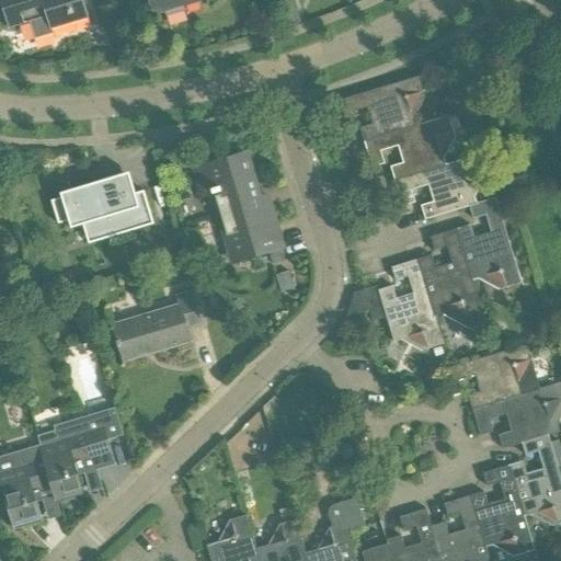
[(1,0),(10,27),(31,22),(36,38),(54,33),(53,29),(89,18),(83,0),(1,0)]
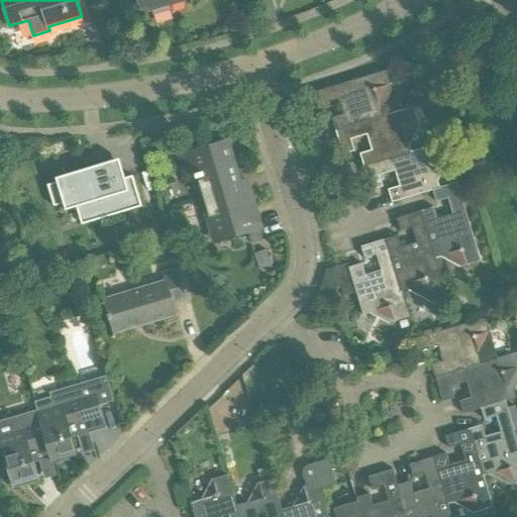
[(137,0),(141,13),(185,0),(137,0)]
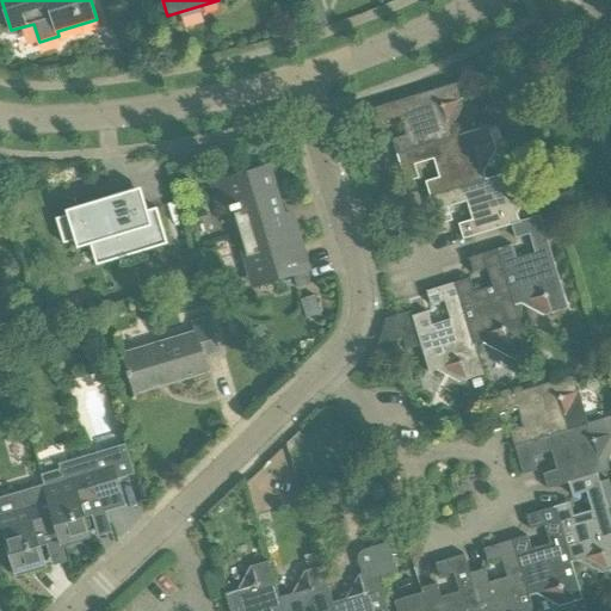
[(322,13),(306,18),(309,30),(326,25),(322,13)]
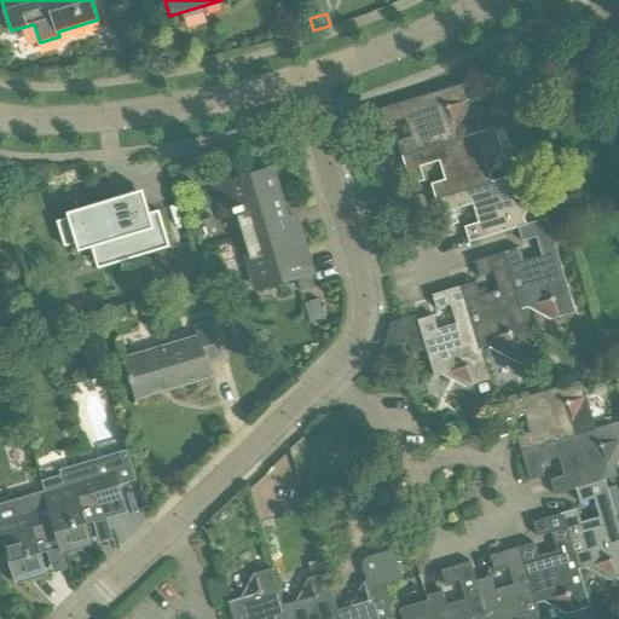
[(397,140),(401,157),(458,139),(456,132),(468,108),(466,100),(461,84),(368,113),(377,142),(391,137),(387,123),(405,117),(410,137),(397,140)]
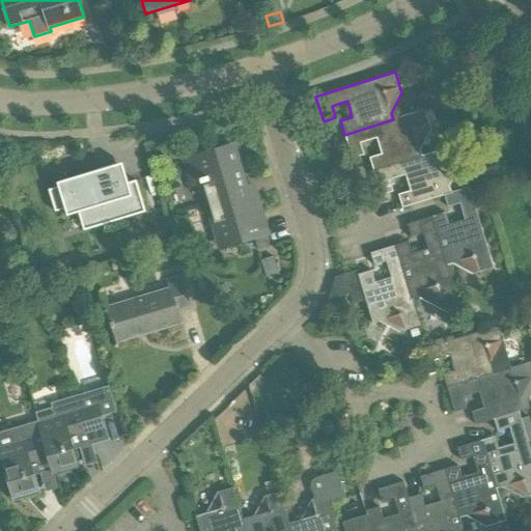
[(344,135),(352,159),(364,155),(360,143),(376,138),(382,155),(370,159),(373,171),(421,157),(421,156),(418,144),(429,123),(425,110),(393,119),(344,135)]
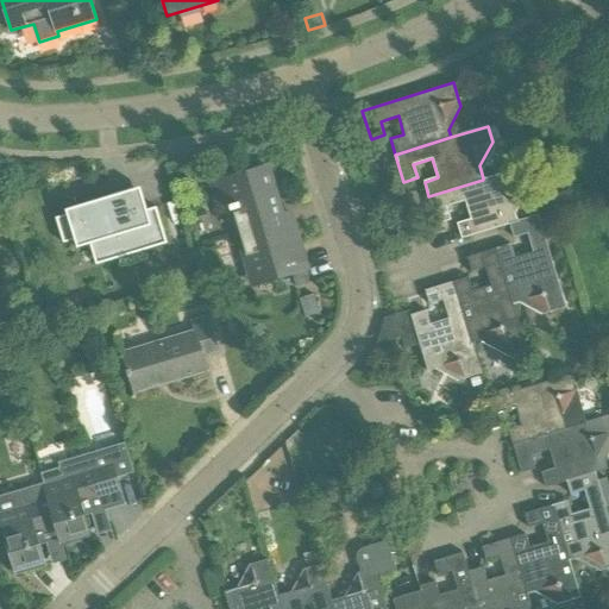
[(286,227),(268,168),(246,174),(246,177),(212,188),(218,209),(230,206),(252,276),(276,269),(278,276),(307,268),(294,225),(286,227)]
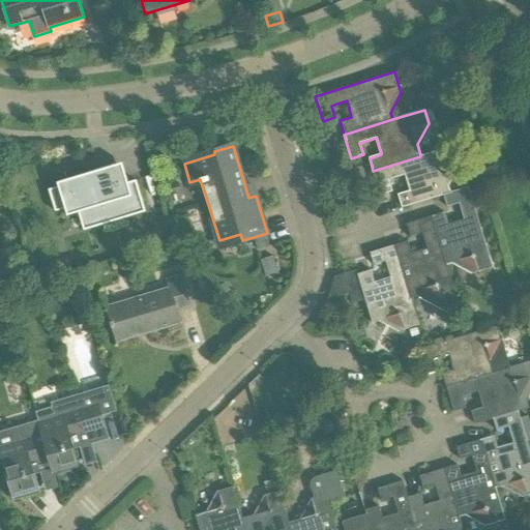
[(450,193),(447,180),(457,159),(452,146),(420,155),(420,156),(373,171),(380,195),(392,190),(389,178),(405,174),(410,190),(399,194),(403,208),(444,196),(444,195),(450,193)]
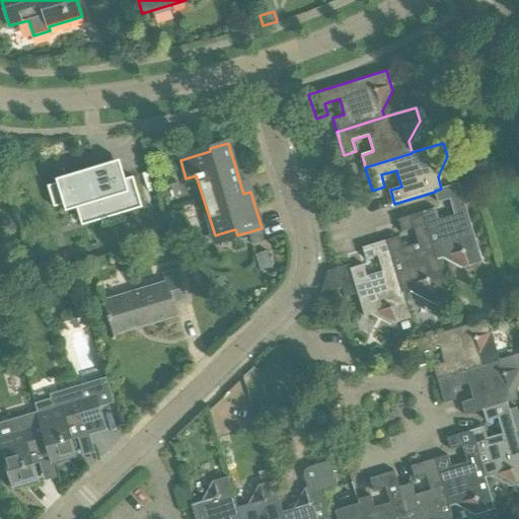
[(54,207),(64,204),(66,211),(77,208),(77,209),(79,209),(78,208),(90,205),(94,218),(128,208),(129,211),(142,207),(133,176),(126,178),(120,159),(56,178),(57,182),(48,186),(49,188),(51,187),(56,204),(54,205),(54,207)]
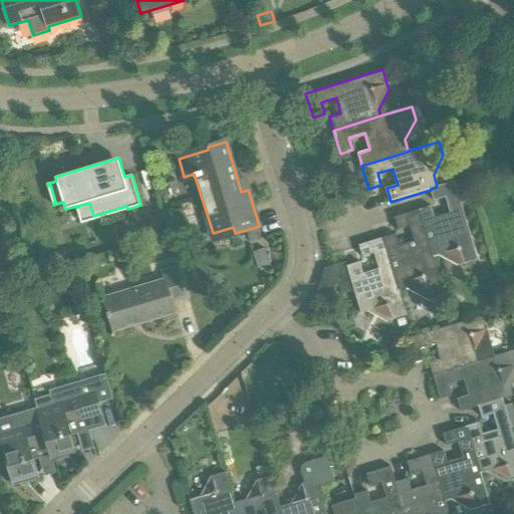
[(435,216),(432,206),(419,210),(434,257),(434,256),(445,253),(464,264),(478,260),(454,181),(437,187),(431,189),(431,190),(434,200),(446,197),(451,211),(435,216)]
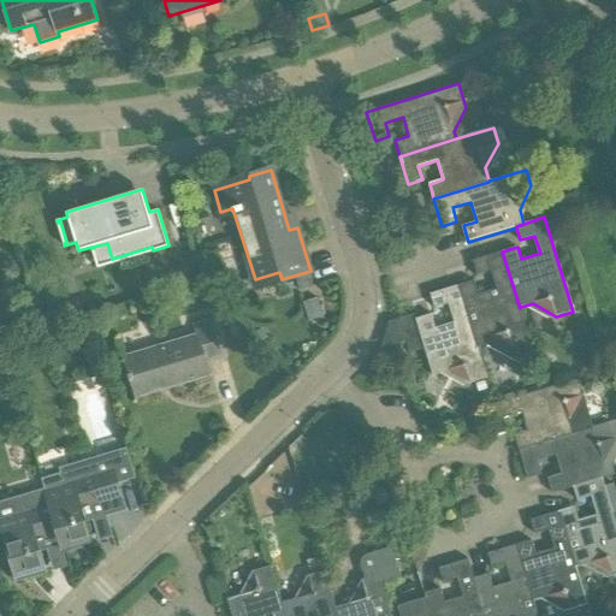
[(474,279),(460,284),(478,341),(480,347),(486,345),(528,368),(537,366),(531,345),(520,307),(520,308),(502,252),(474,260),(478,274),(492,270),(497,288),(479,294),(474,279)]
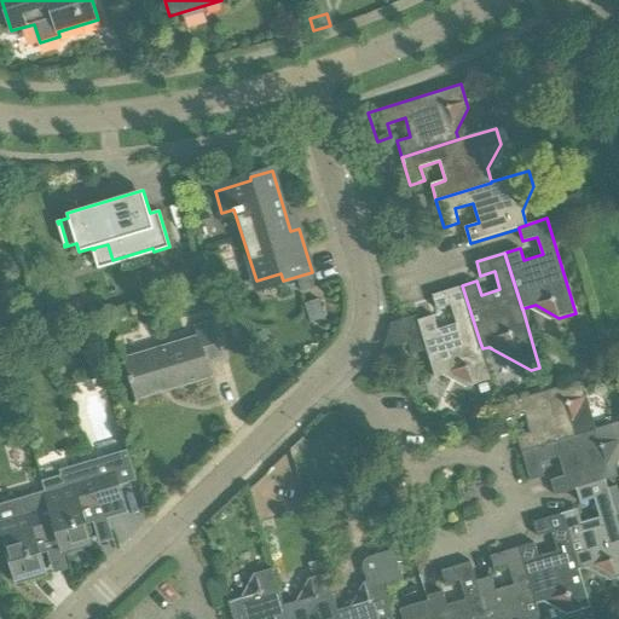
[(439,330),(434,314),(418,319),(424,337),(428,351),(437,377),(452,372),(475,385),(479,385),(487,381),(492,380),(480,342),(462,285),(433,294),(438,310),(451,305),(457,325),(439,330)]
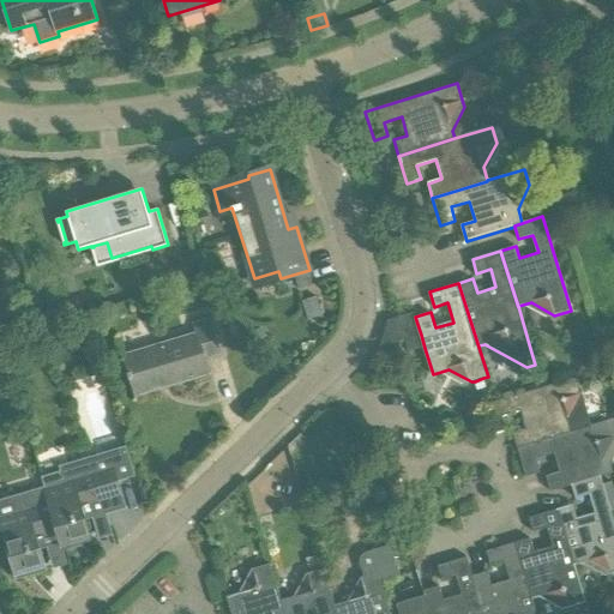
[(317,296),(302,301),(308,320),(323,315),(317,296)]
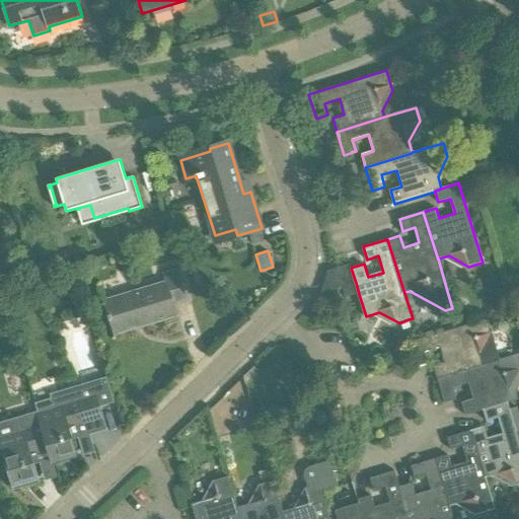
[(104,300),(115,335),(177,316),(174,303),(187,299),(177,270),(163,274),(166,282),(104,300)]
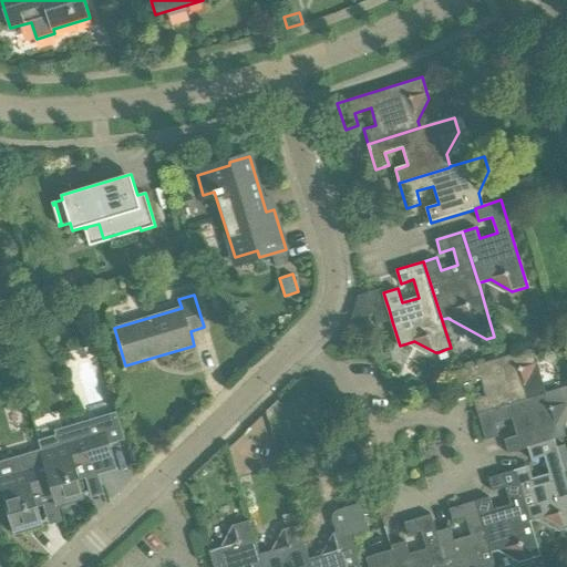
[(19,310),(16,298),(0,301),(0,305),(2,315),(19,310)]
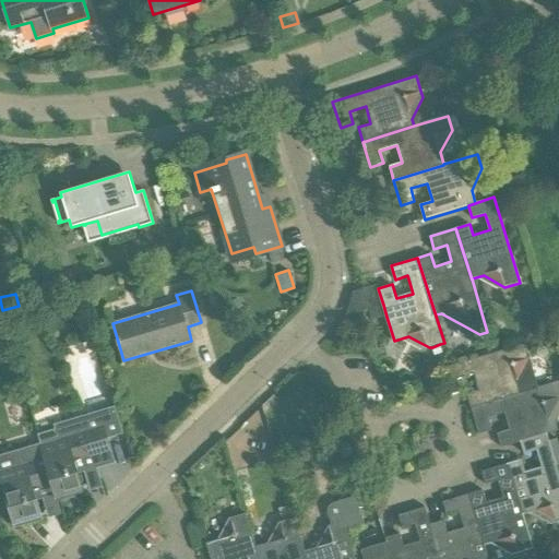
[(237,298),(233,301),(237,309),(242,306),(237,298)]
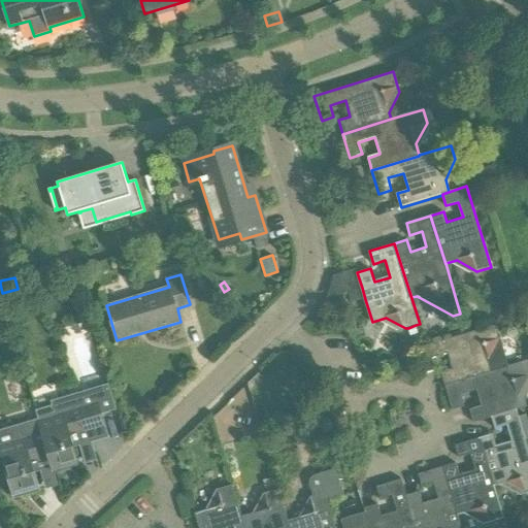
[(365,299),(362,288),(349,292),(352,302),(365,299)]
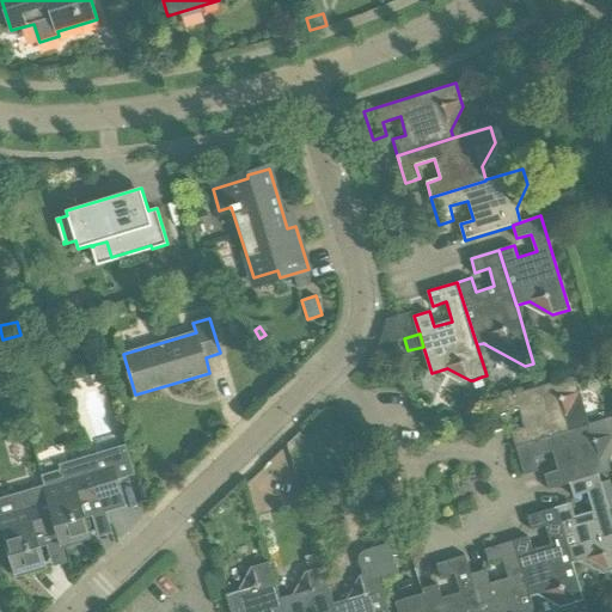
[(573,430),(589,426),(580,395),(574,375),(483,404),(491,434),(507,429),(503,416),(522,410),(528,428),(514,433),(519,448),(573,432),(573,430)]
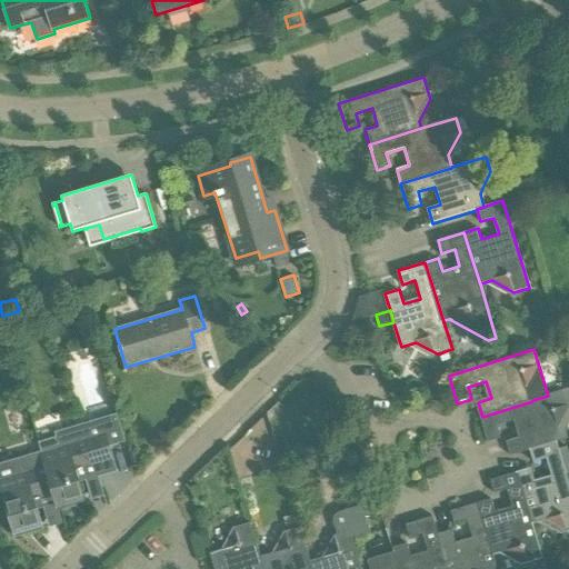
[(448,350),(440,353),(442,360),(450,358),(448,350)]
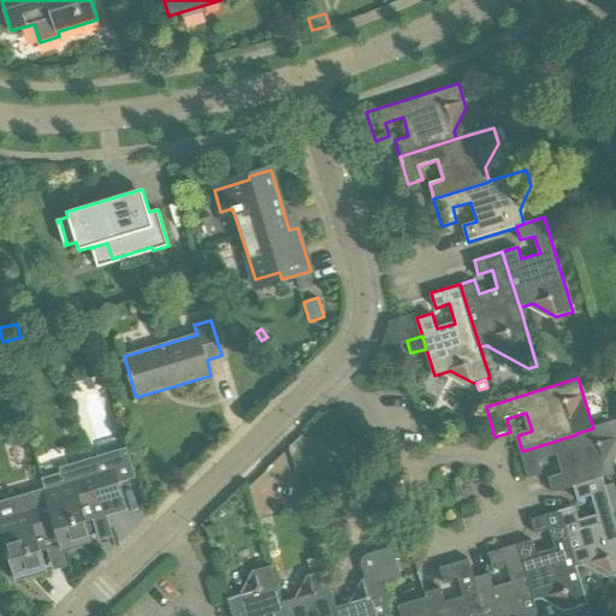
[(615,461),(615,421),(593,428),(576,433),(576,434),(522,451),(531,479),(544,475),(539,462),(557,456),(563,474),(550,478),(555,493),(575,487),(575,486),(603,478),(603,479),(615,475),(614,467),(615,461)]
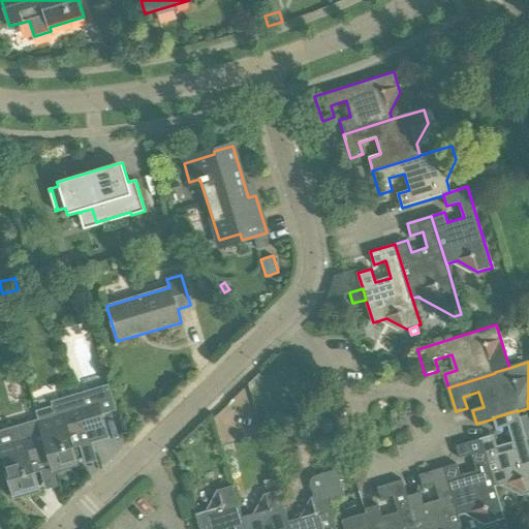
[(55,406),(35,412),(38,419),(38,423),(49,456),(49,457),(53,469),(79,461),(73,443),(89,439),(90,441),(109,435),(101,412),(116,407),(109,385),(78,395),(53,402),(55,406)]
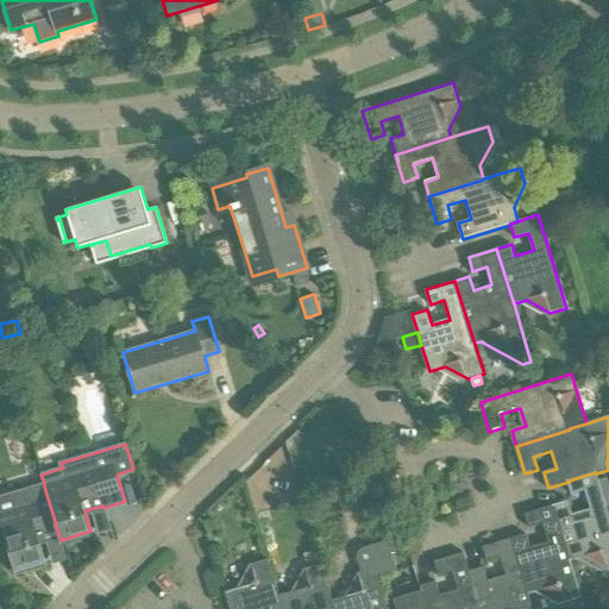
[(573,515),(570,502),(554,506),(571,562),(572,562),(585,557),(608,569),(608,513),(596,473),(596,472),(569,481),(569,482),(573,496),(588,491),(592,509),(573,515)]
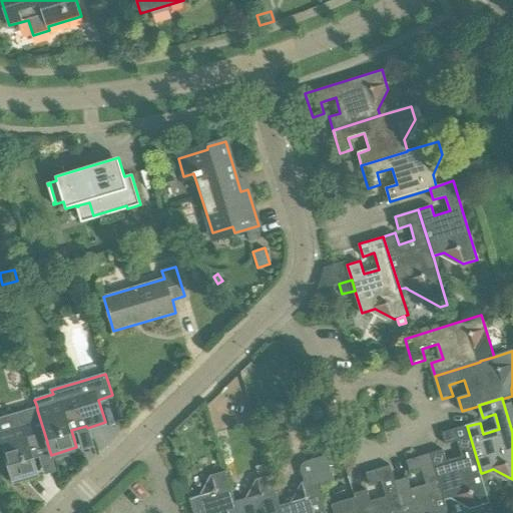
[(47,442),(37,410),(37,407),(12,414),(0,418),(0,439),(12,479),(37,472),(30,447),(47,442)]
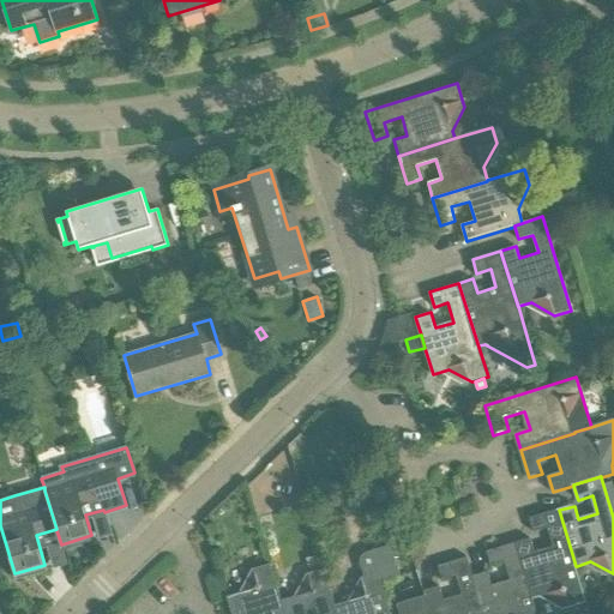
[(559,510),(530,519),(535,533),(551,529),(557,547),(536,553),(531,539),(517,543),(535,599),(547,595),(571,608),(588,602),(577,566),(576,566),(559,510)]
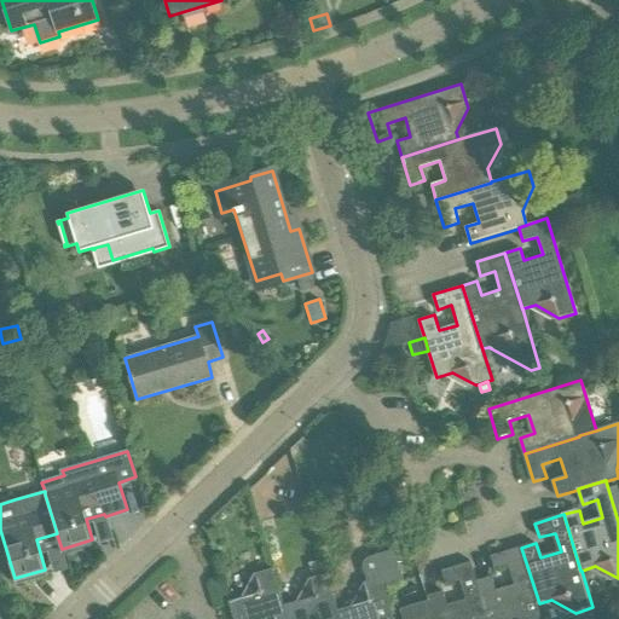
[(492,556),(497,571),(512,566),(516,584),(498,590),(495,577),(479,580),(479,582),(490,618),(544,618),(539,603),(527,566),(521,548),(508,551),(492,556)]
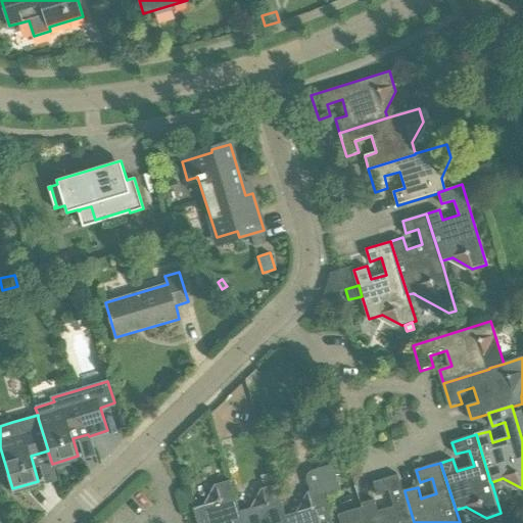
[(333,522),(325,494),(342,489),(335,464),(313,471),(310,474),(308,478),(313,490),(310,491),(297,514),(287,517),(288,522),(333,522)]
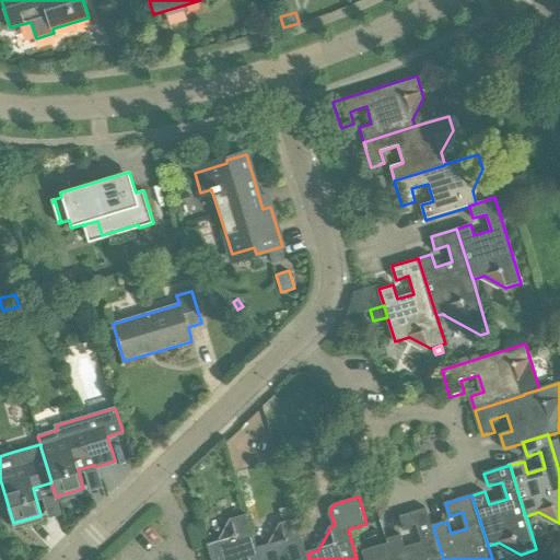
[(443,559),(433,526),(433,525),(429,509),(403,516),(407,529),(419,526),(424,541),(408,547),(407,547),(403,535),(388,539),(389,543),(364,550),(366,559),(443,559)]
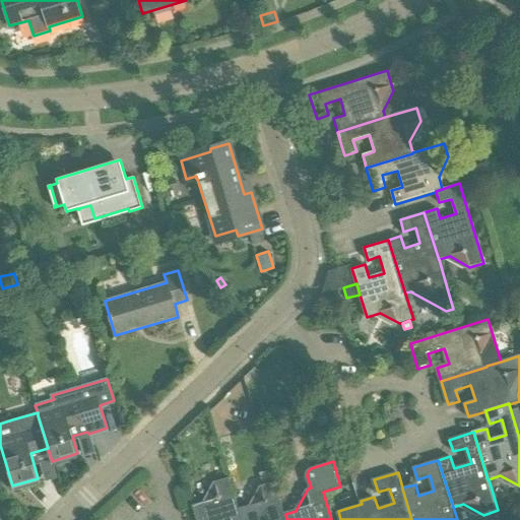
[(192,507),(196,519),(242,519),(239,511),(240,510),(230,477),(216,481),(205,503),(192,507)]
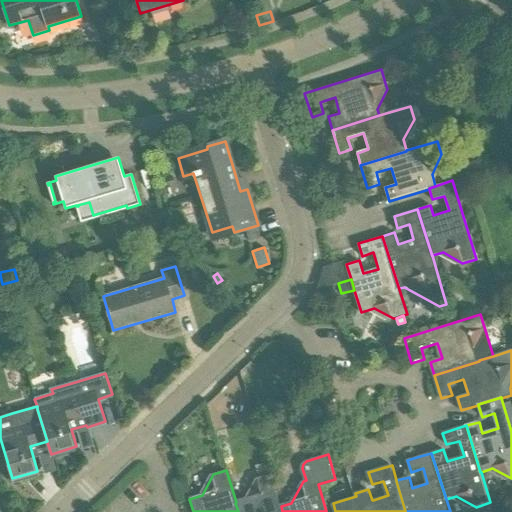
[(281,511),(280,506),(281,506),(272,475),(257,479),(246,499),(236,502),(235,503),(238,511),(281,511)]
